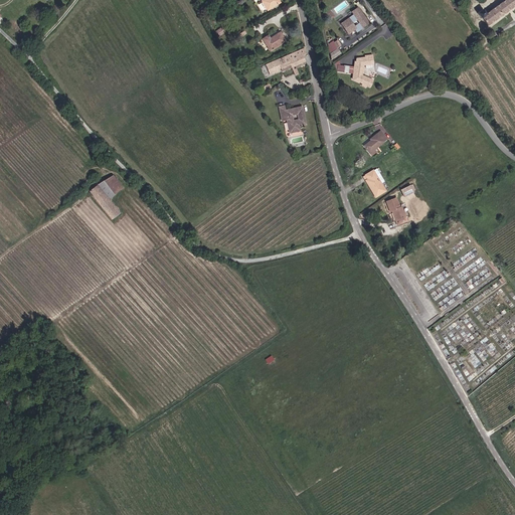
[(269,10),(278,5),(274,0),(264,0),(265,0),(263,2),(269,10)]
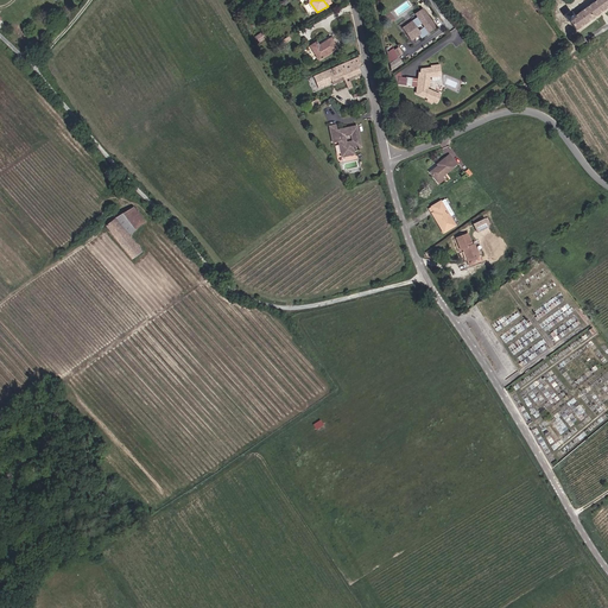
[(607,0),(597,0),(574,19),(569,13),(564,17),(569,24),(570,23),(577,31),(607,7),(607,0)]
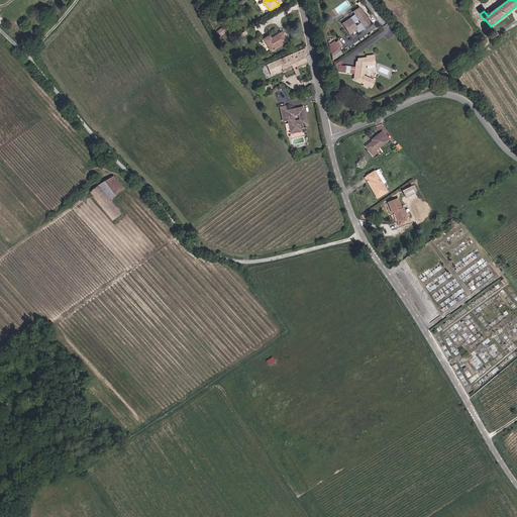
[(363,28),(365,27),(365,28),(371,23),(359,8),(353,12),(355,15),(343,24),(349,34),(356,29),(358,32),(363,29),(363,28)]
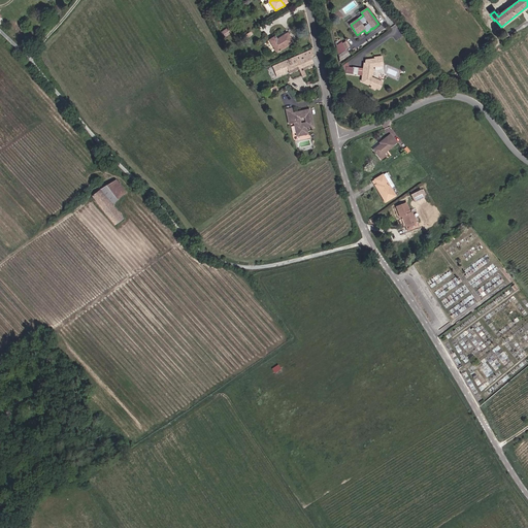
[(268,40),(275,53),(292,43),(287,34),(275,40),(274,37),(268,40)]
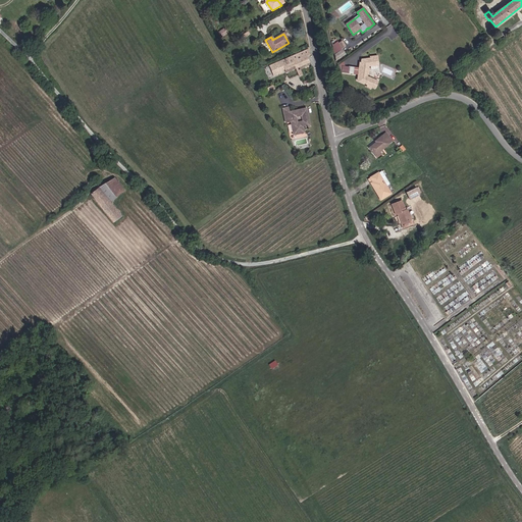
[(336,58),(345,53),(342,49),(335,53),(336,58)]
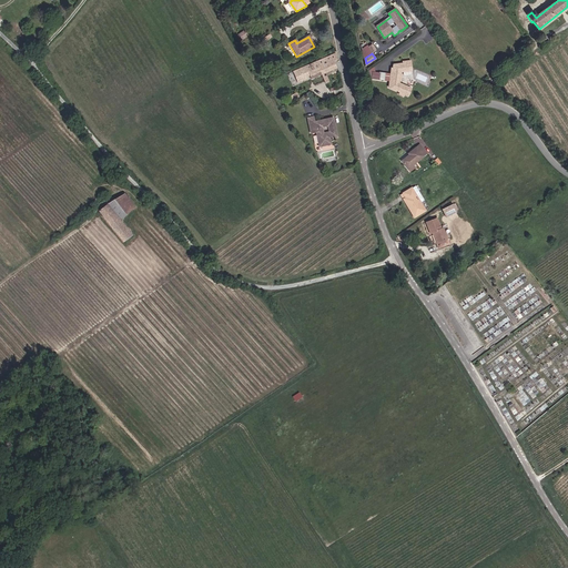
[(336,60),(334,54),(316,62),(322,74),(336,68),(334,62),(336,60)]
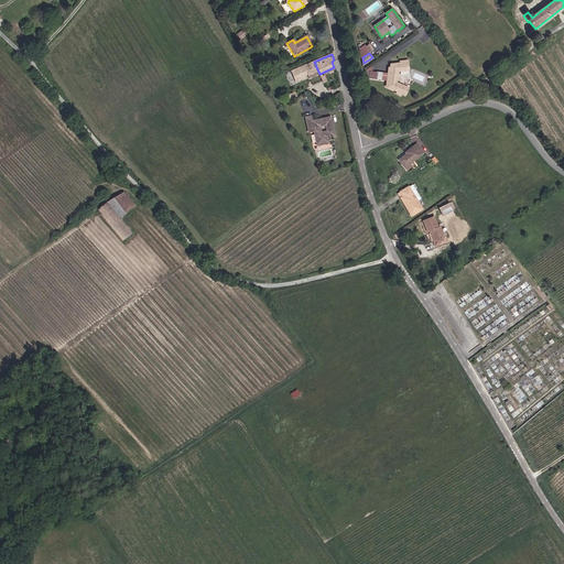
[(314,62),(292,72),(296,82),(305,78),(304,75),(307,75),(308,78),(320,74),(314,62)]
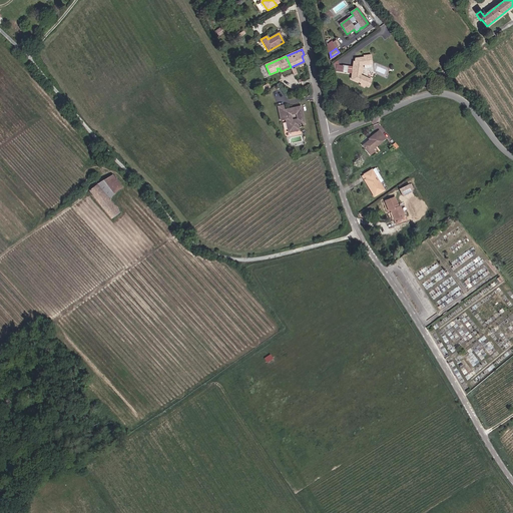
[(370,63),(368,56),(362,57),(362,59),(354,61),(353,66),(337,64),(336,71),(352,73),(351,79),(361,83),(360,84),(364,85),(365,84),(368,85),(370,79),(359,74),(360,72),(360,70),(359,68),(359,66),(364,65),(364,66),(365,65),(370,63)]
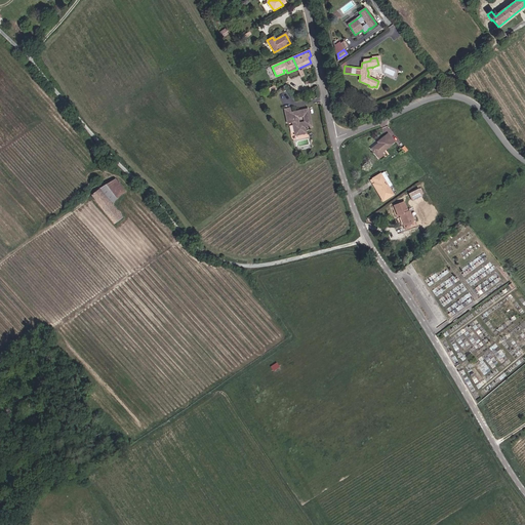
[(312,122),(308,108),(290,112),(289,107),(285,108),(288,122),(292,121),(295,133),(307,130),(305,124),(312,122)]
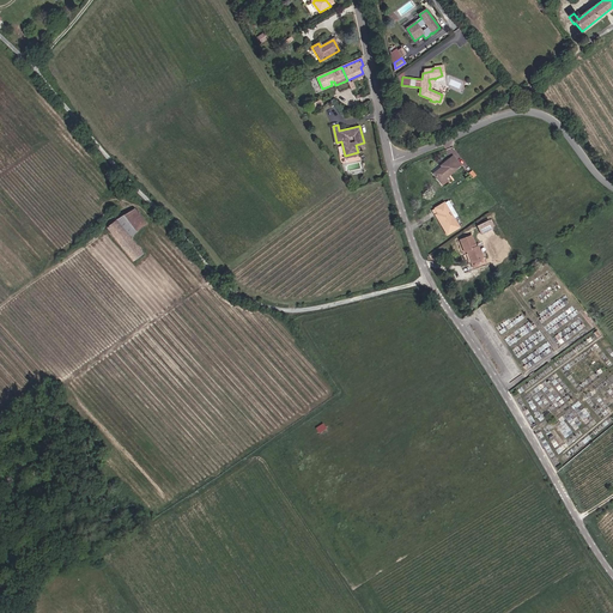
[(449,177),(461,168),(453,157),(442,167),(442,168),(435,175),(444,186),(451,180),(449,177)]
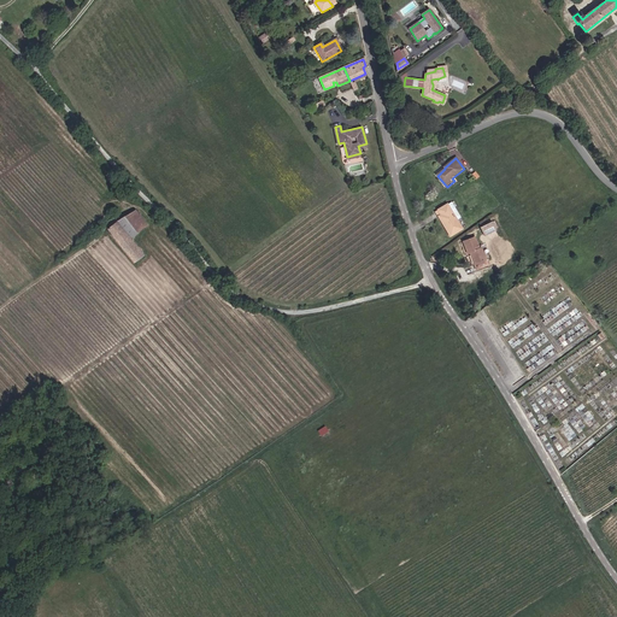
[(464,229),(450,205),(438,212),(452,236),(464,229)]
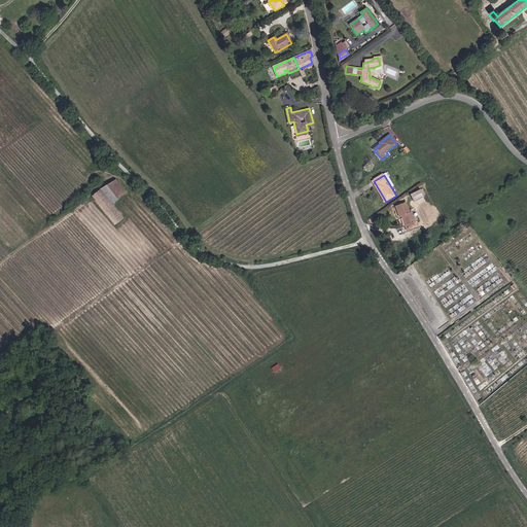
[(126,194),(115,180),(92,197),(114,224),(124,218),(113,205),(121,199),(120,198),(126,194)]
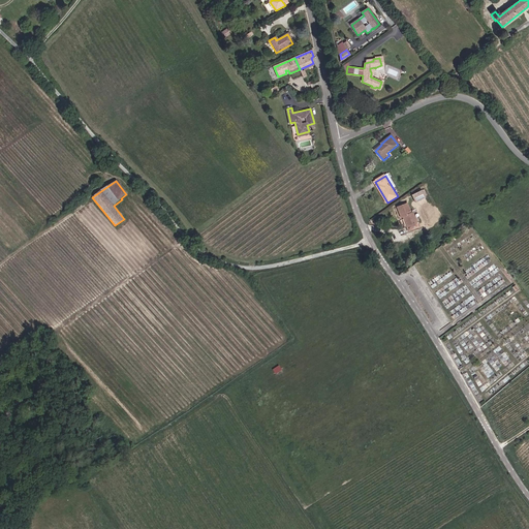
[(425,199),(421,193),(412,198),(415,205),(425,199)]
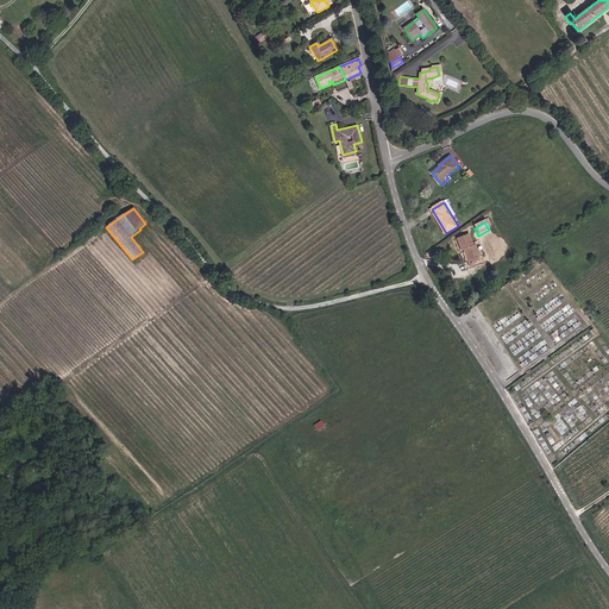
[(471,267),(481,263),(475,246),(473,248),(468,236),(459,239),(463,251),(465,251),(471,267)]
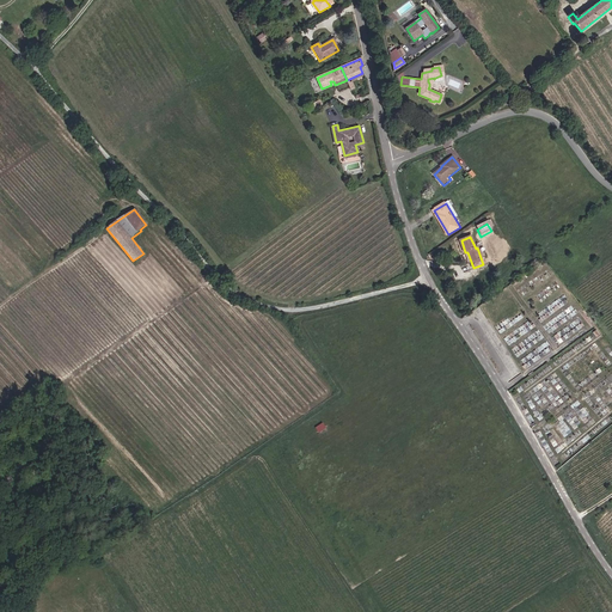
All buildings are outlined.
